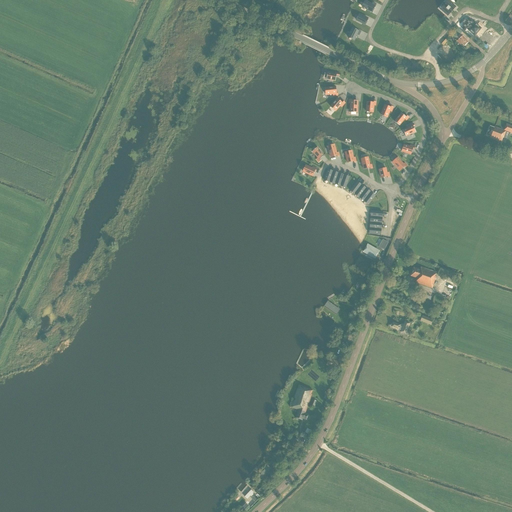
[(365,1),(362,7),(372,12),(376,4),(373,3),(372,5),(365,1)]
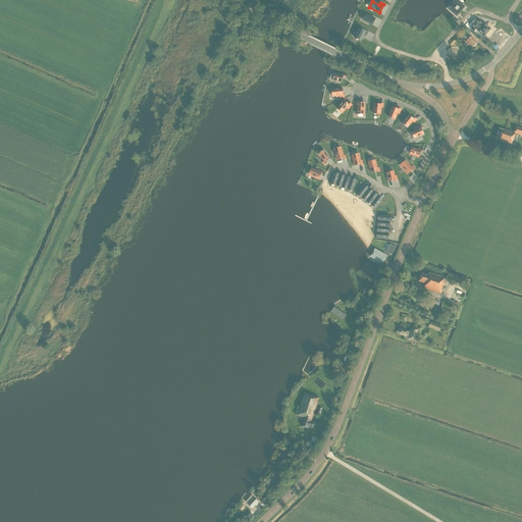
[(458,1),(454,5),(461,11),(465,7),(458,1)]
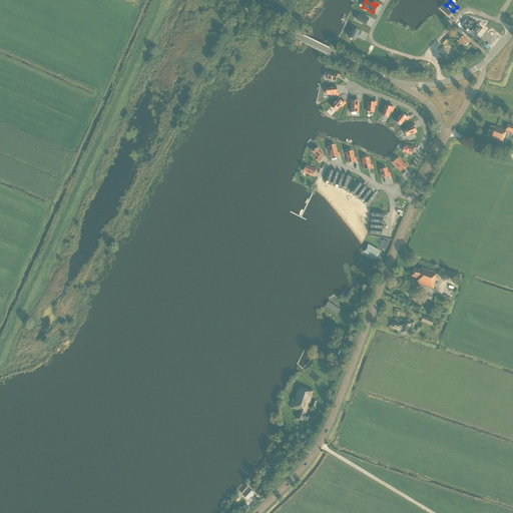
[(448,16),(453,11),(446,5),(442,10),(448,16)]
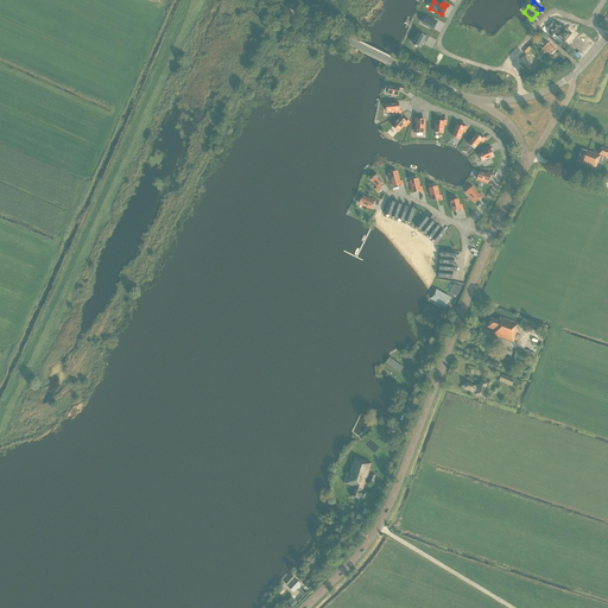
[(434,29),(437,21),(426,17),(423,24),(434,29)]
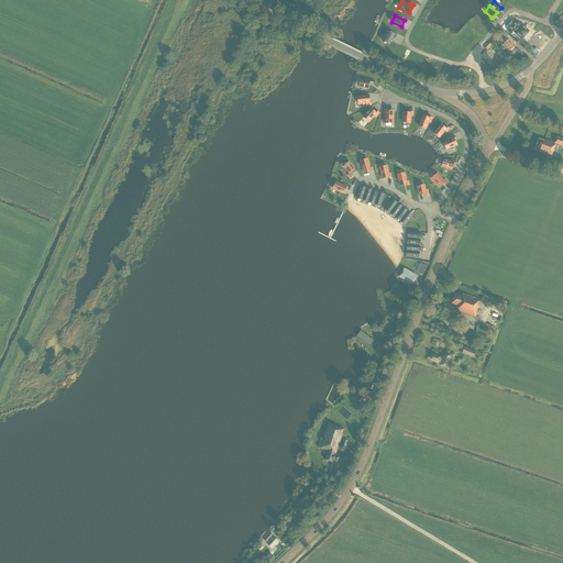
[(529,31),(517,21),(508,32),(511,34),(514,32),(522,40),(529,31)]
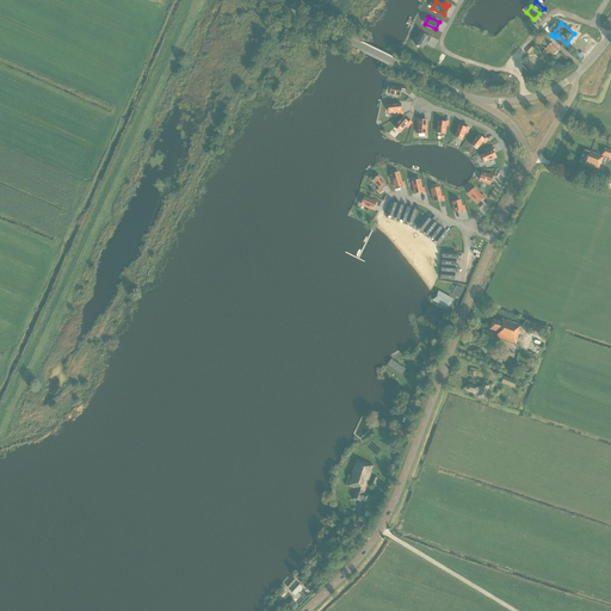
[(461,28),(456,37),(460,39),(466,30),(461,28)]
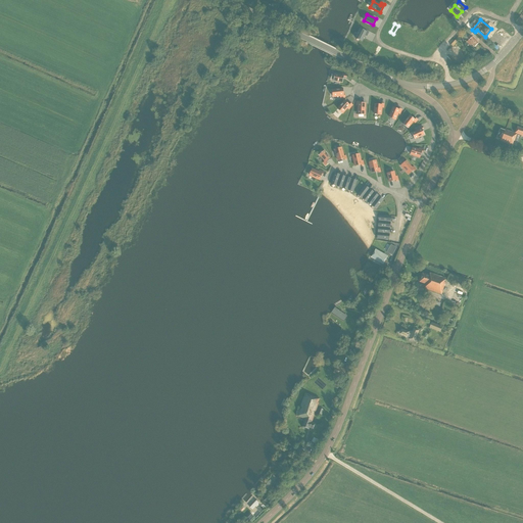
[(441,32),(448,34),(450,28),(443,26),(441,32)]
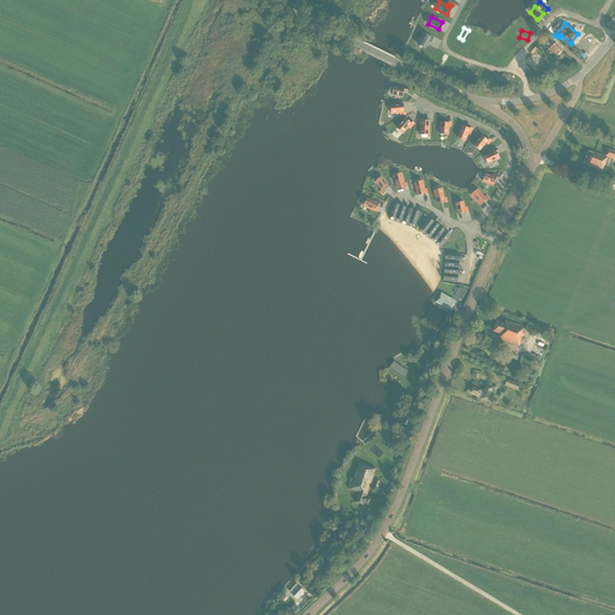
[(425,48),(429,41),(431,42),(433,39),(424,34),(418,45),(425,48)]
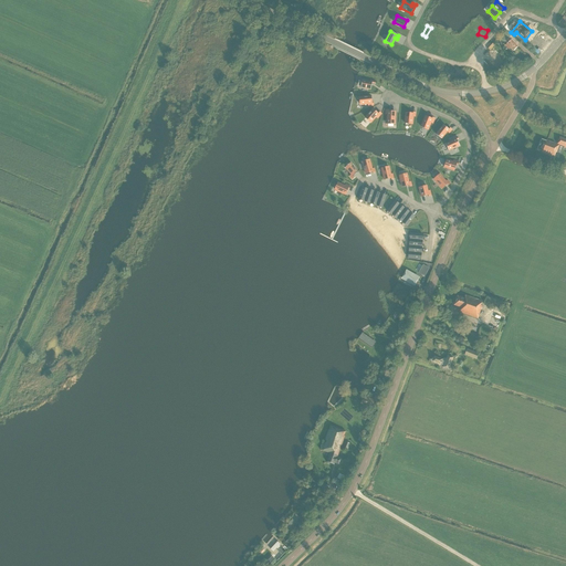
[(505,41),(514,51),(517,46),(512,40),(511,40),(510,38),(512,35),(506,31),(500,39),(504,42),(505,41)]
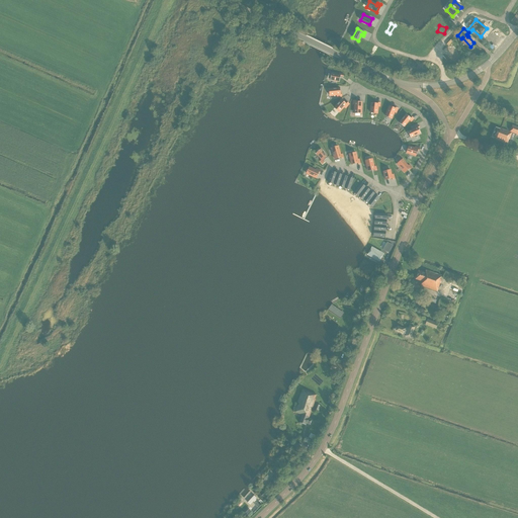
[(393,47),(398,49),(403,39),(398,36),(393,47)]
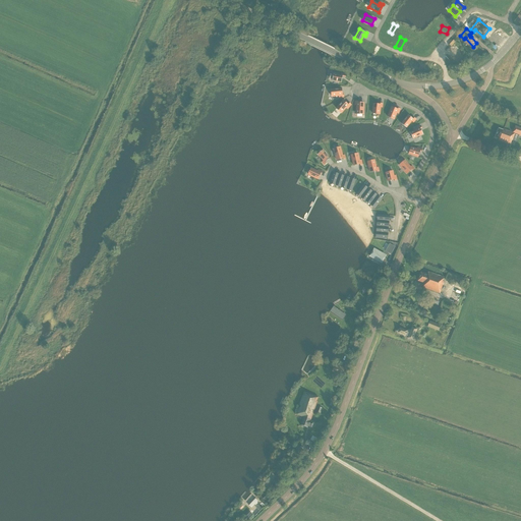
[(341,82),(342,76),(345,77),(345,74),(341,73),(340,75),(334,74),(332,80),(341,82)]
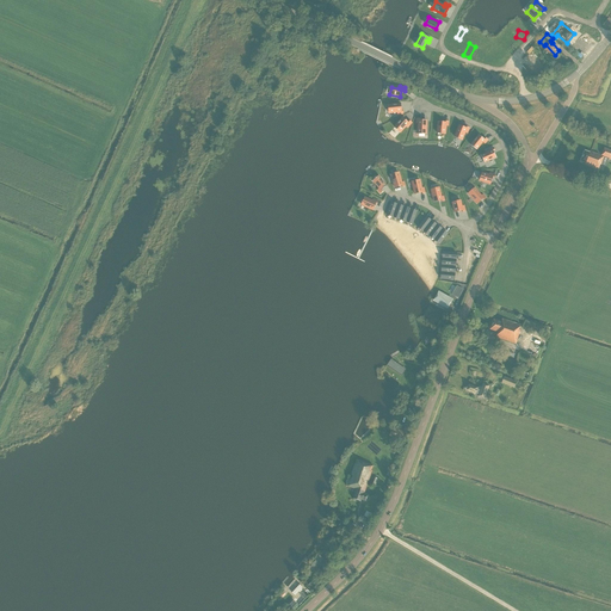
[(401,111),(400,104),(388,105),(389,113),(397,112),(397,115),(403,113),(402,111),(401,111)]
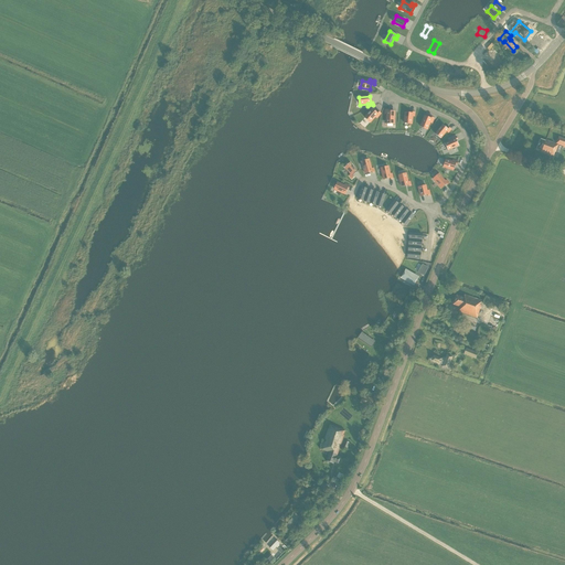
[(376,118),(381,114),(379,112),(377,114),(372,109),(364,117),(370,123),(375,117),(376,118)]
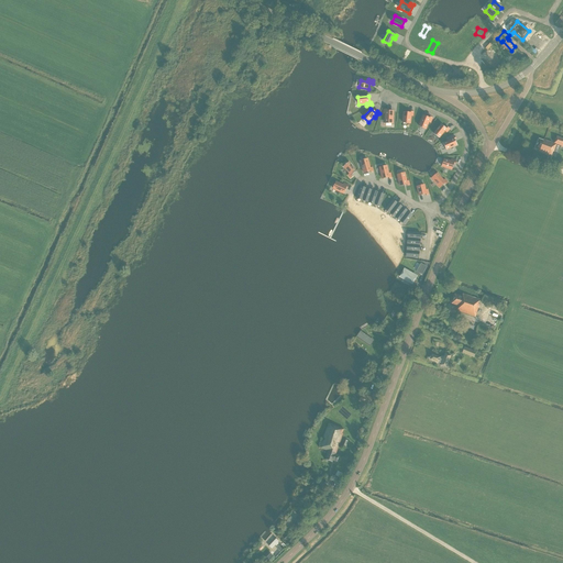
[(386,110),(384,110),(384,113),(385,113),(385,123),(393,122),(393,111),(386,111),(386,110)]
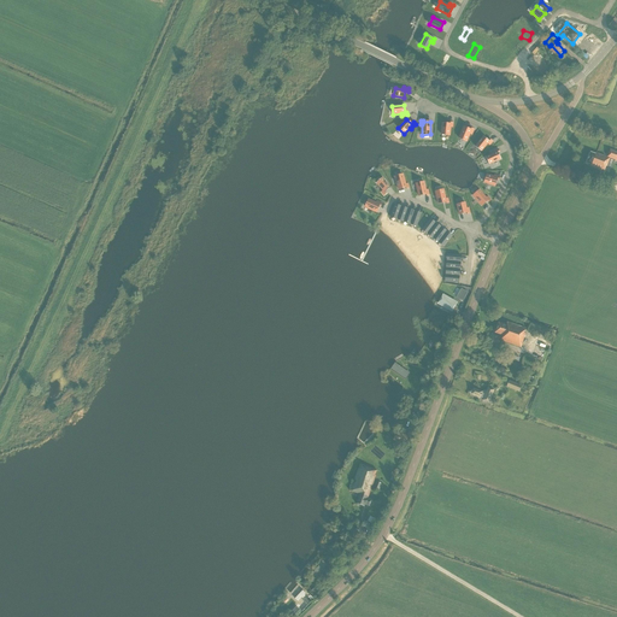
[(442,123),(441,134),(450,135),(451,127),(452,127),(453,123),(450,122),(450,124),(442,123)]
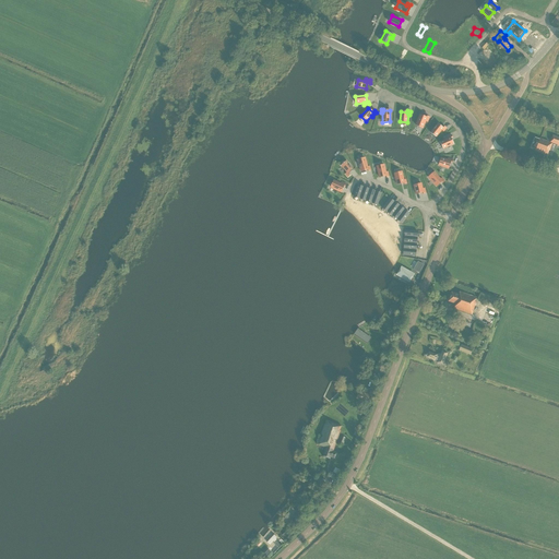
[(426,116),(419,114),(416,125),(423,127),(426,119),(427,120),(429,116),(426,115),(426,116)]
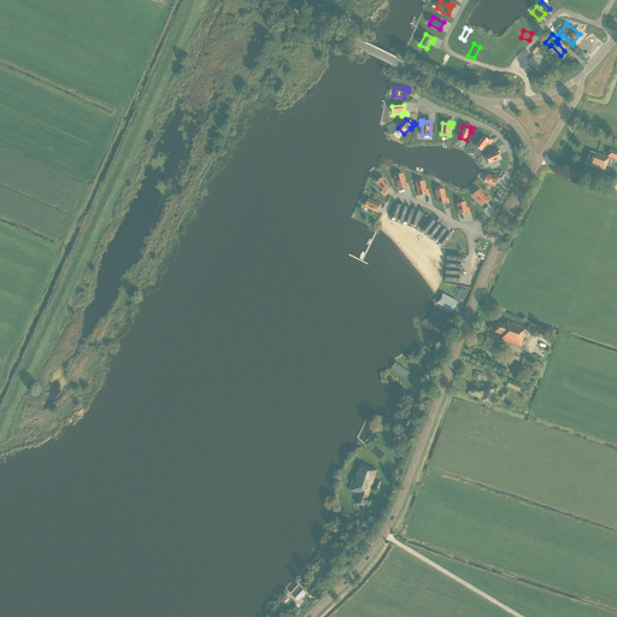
[(489,141),(483,136),(475,146),(481,152),(488,144),(489,145),(492,142),(491,140),(489,141)]
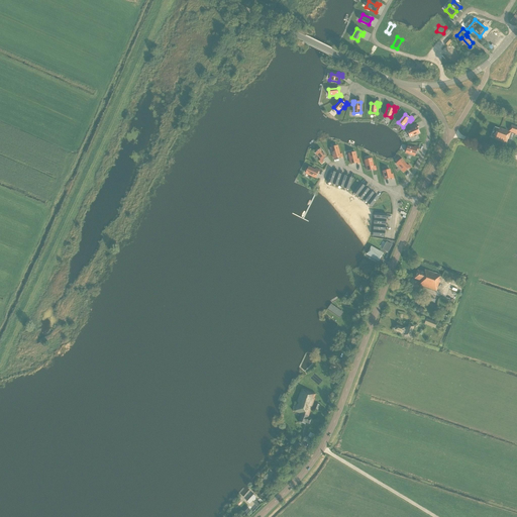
[(410,138),(420,133),(417,128),(418,127),(417,125),(414,126),(415,128),(407,131),(410,138)]
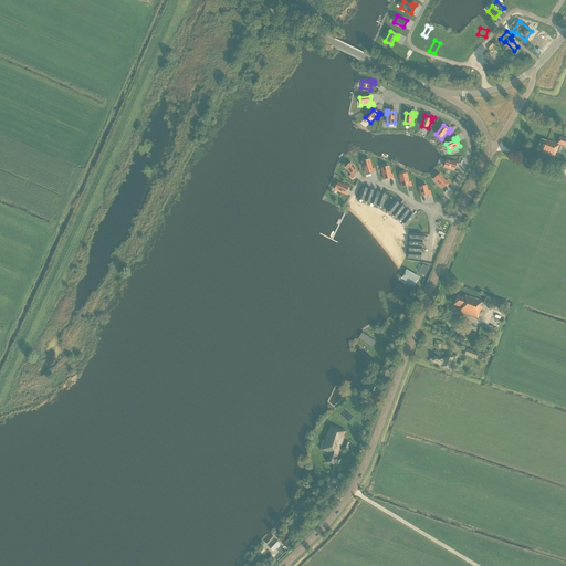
[(543,153),(554,157),(556,152),(556,153),(559,145),(565,147),(565,139),(559,137),(557,144),(546,140),(546,142),(542,139),(538,149),(543,152),(543,153)]
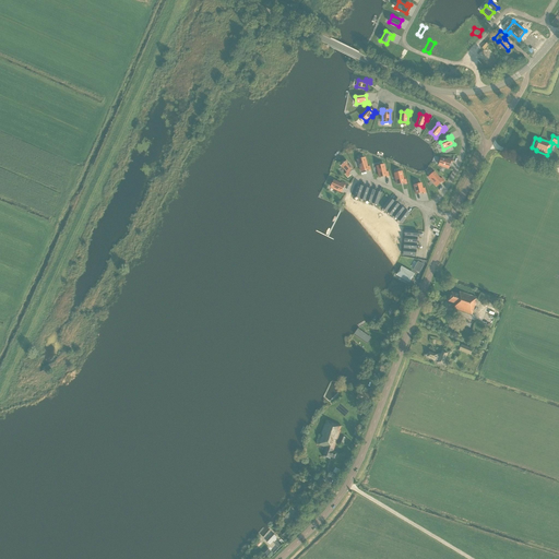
[(361,171),(367,169),(368,171),(370,170),(369,167),(368,167),(365,158),(357,161),(361,171)]
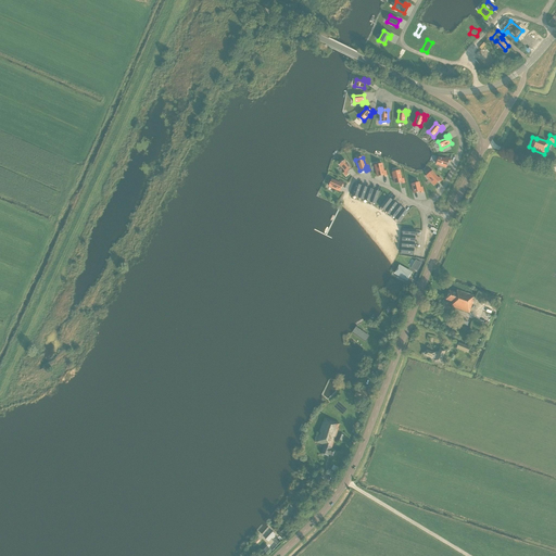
[(445,158),(445,160),(439,158),(437,164),(446,167),(449,161),(450,162),(451,159),(445,158)]
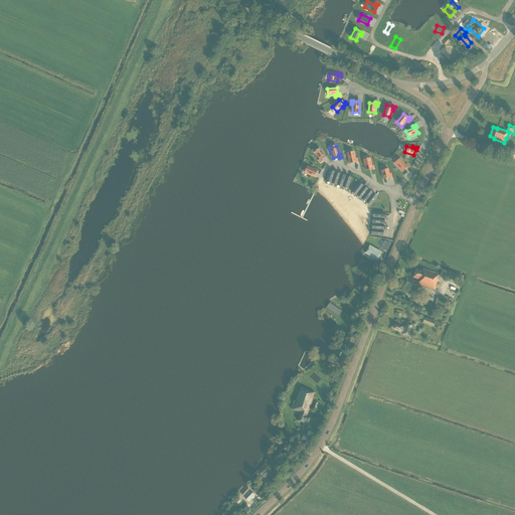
[(326,156),(319,148),(314,153),(320,159),(318,160),(321,163),(323,161),(322,160),(326,156)]
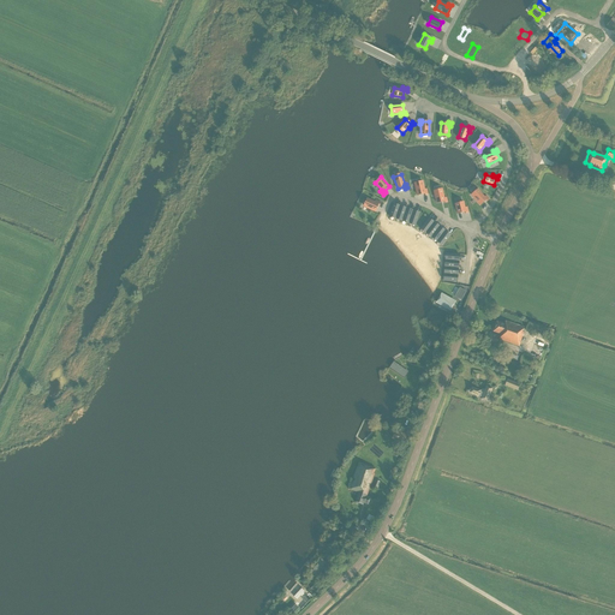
[(423,181),(415,184),(417,195),(424,193),(424,195),(428,195),(427,189),(424,190),(423,181)]
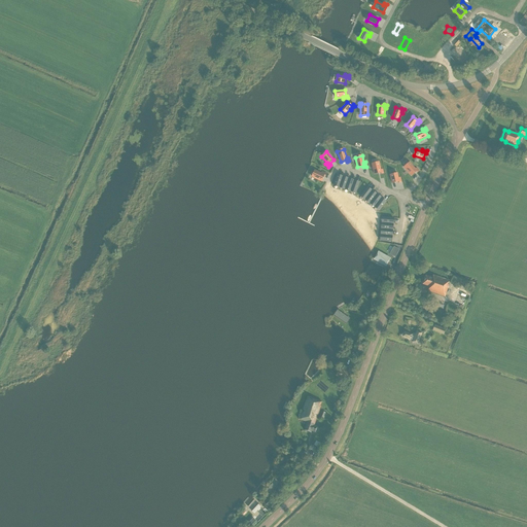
[(379,162),(372,164),(375,174),(380,172),(381,174),(383,173),(382,170),(381,170),(379,162)]
